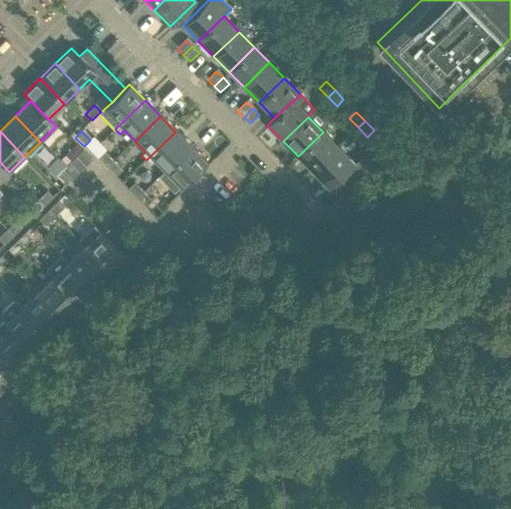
[(165,171),(190,147),(175,132),(146,160),(150,165),(154,161),(165,171)]
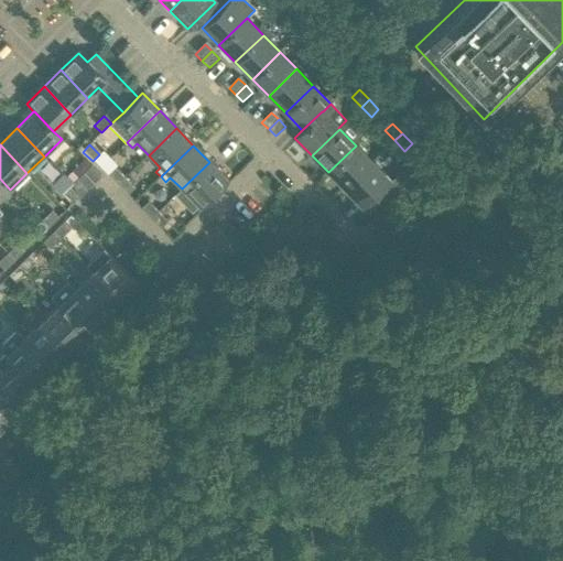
[(345,190),(372,162),(356,146),(328,172),(345,190)]
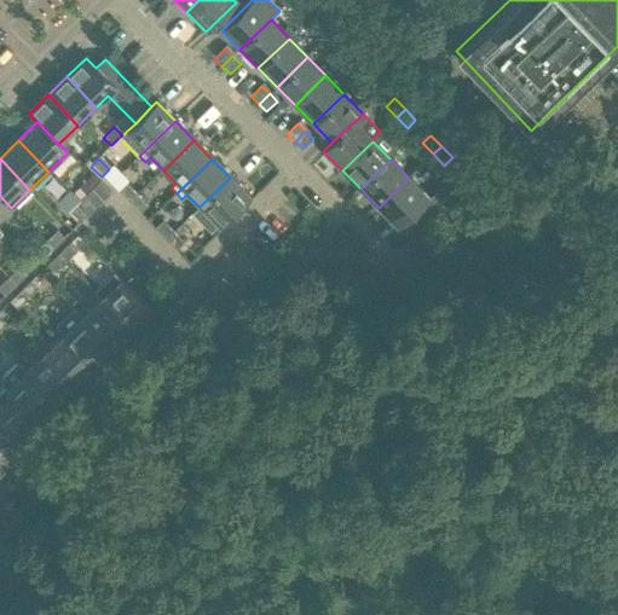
[(409,178),(379,208),(397,227),(411,214),(423,227),(472,179),(465,172),(437,190),(428,198),(427,197),(409,178)]
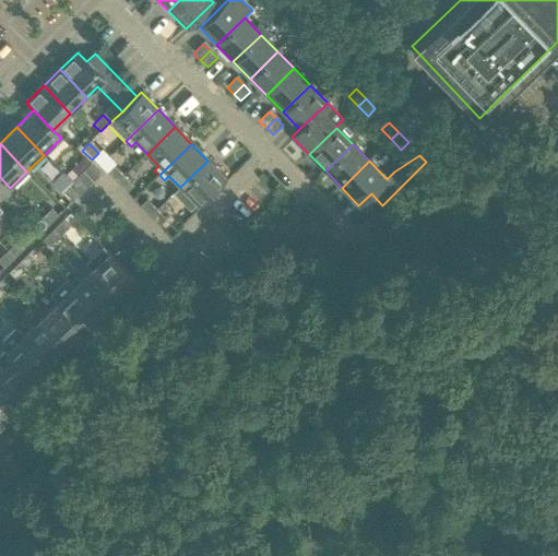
[(64,177),(71,184),(75,180),(82,174),(88,167),(82,160),(64,177)]
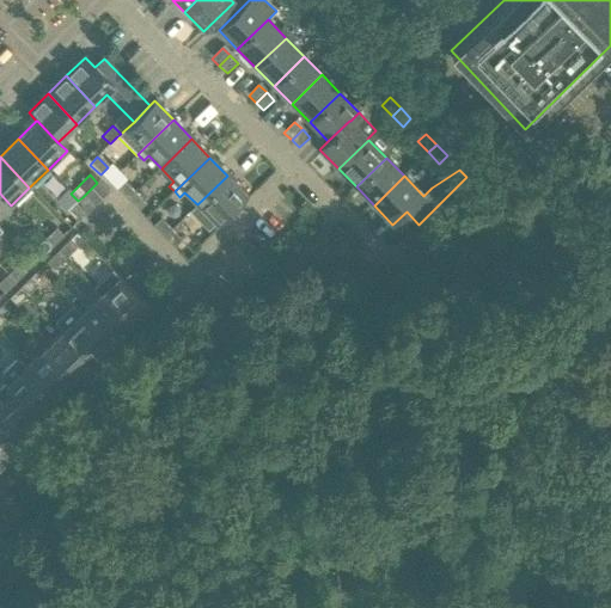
[(66,188),(71,184),(63,176),(60,180),(66,188)]
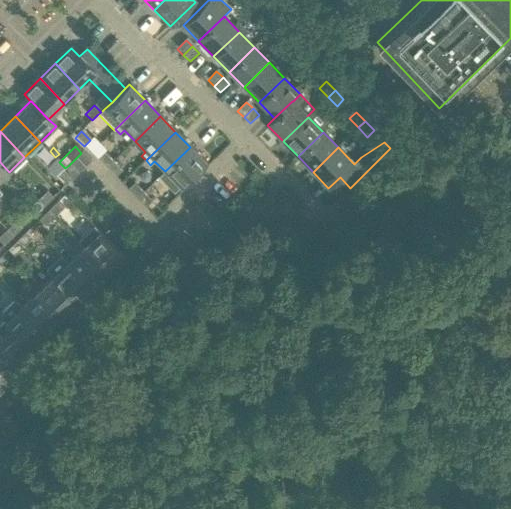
[(165,171),(157,178),(173,195),(206,163),(190,147),(165,171)]
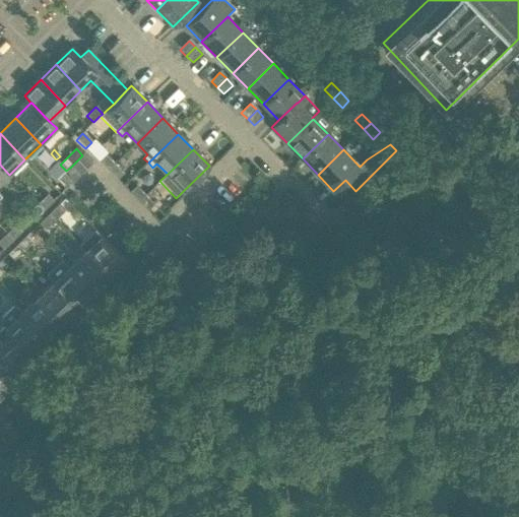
[(76,162),(85,171),(91,165),(82,155),(76,162)]
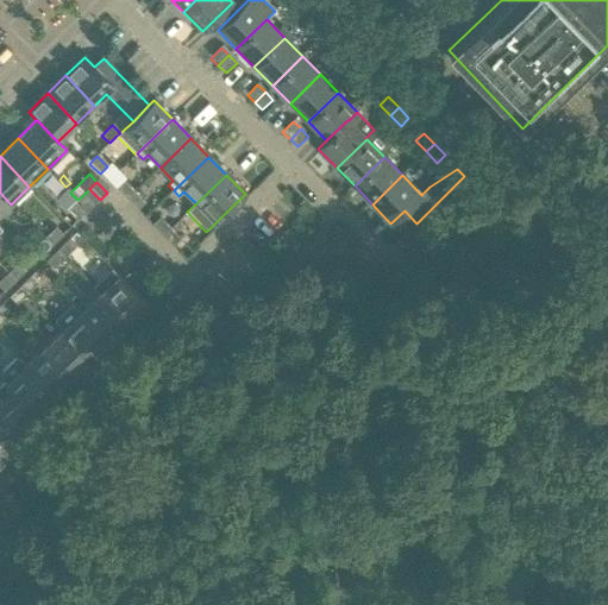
[(126,201),(133,194),(123,182),(116,190),(126,201)]
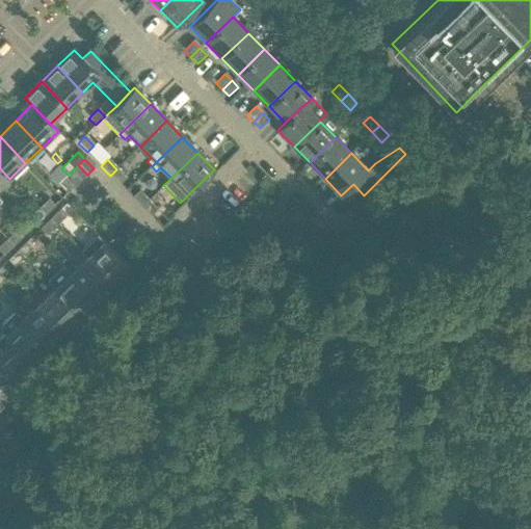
[(80,181),(87,175),(78,165),(72,172),(80,181)]
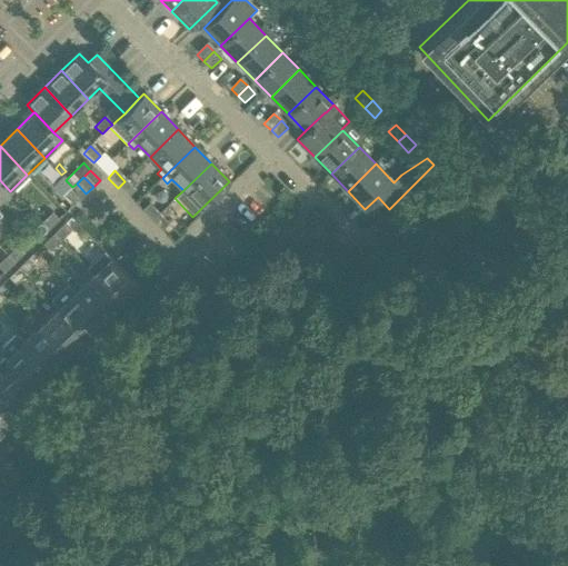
[(0,199),(10,191),(0,180),(0,199)]
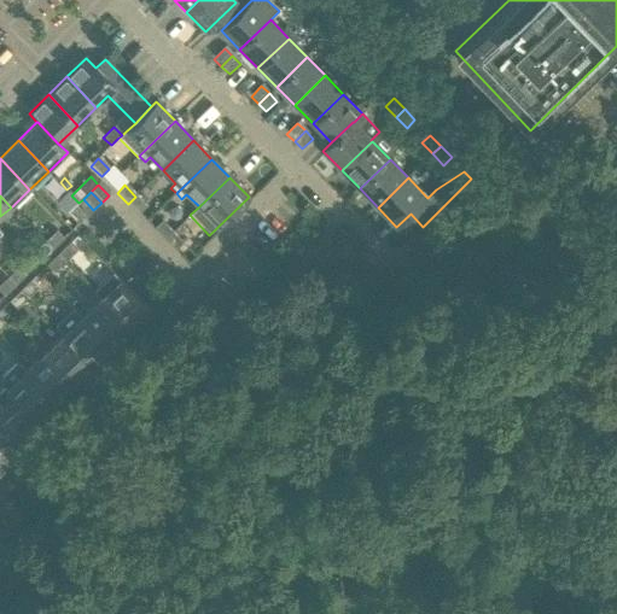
[(135,197),(128,204),(139,215),(146,208),(135,197)]
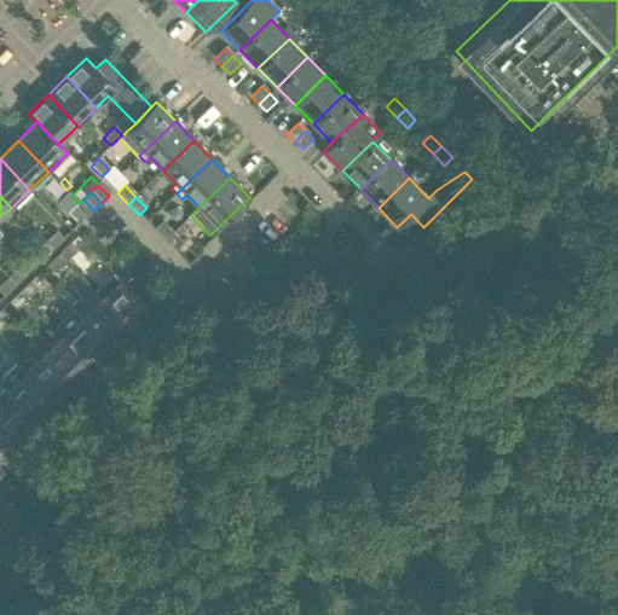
[(86,219),(93,210),(84,199),(79,203),(75,208),(86,219)]
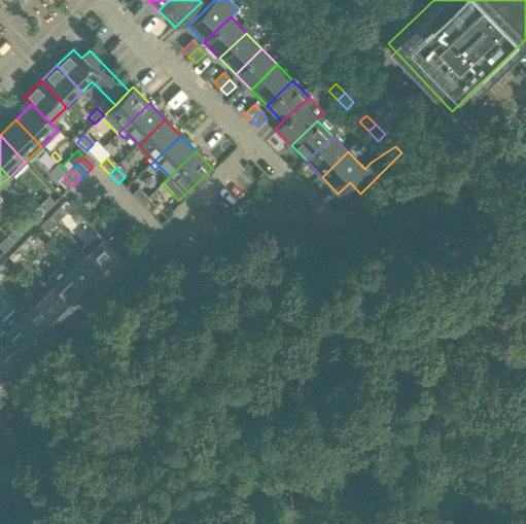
[(66,193),(73,186),(64,177),(58,183),(66,193)]
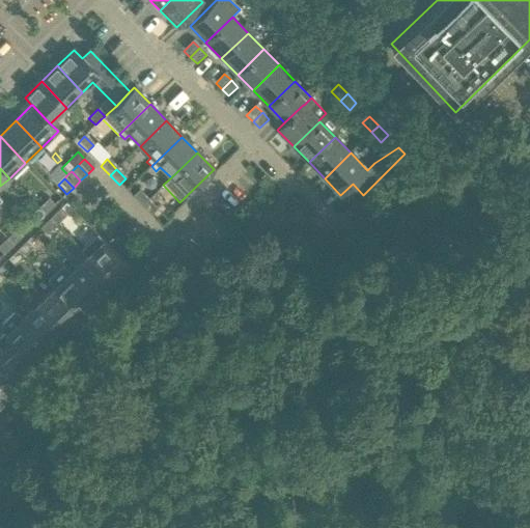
[(141,206),(147,200),(138,191),(132,197),(141,206)]
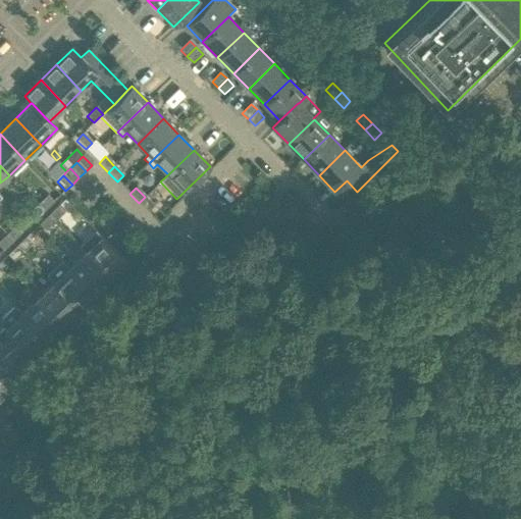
[(38,205),(44,212),(53,203),(47,197),(38,205)]
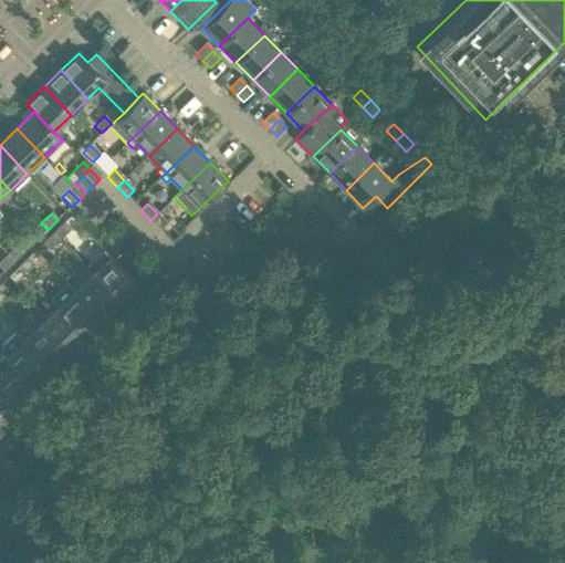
[(157,214),(150,220),(160,230),(167,223),(157,214)]
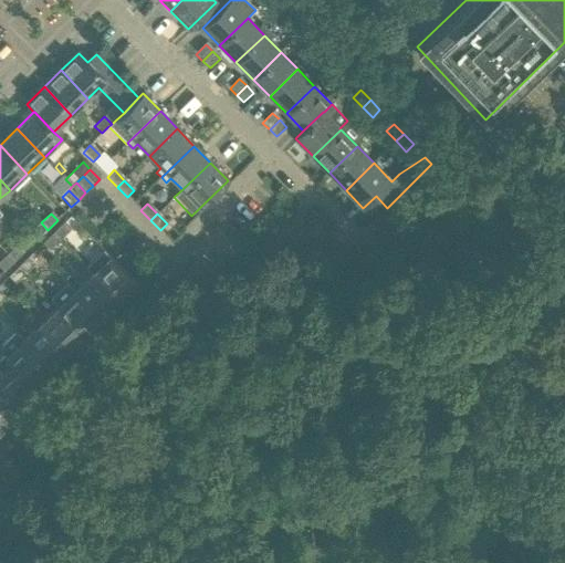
[(38,240),(48,230),(41,222),(31,232),(38,240)]
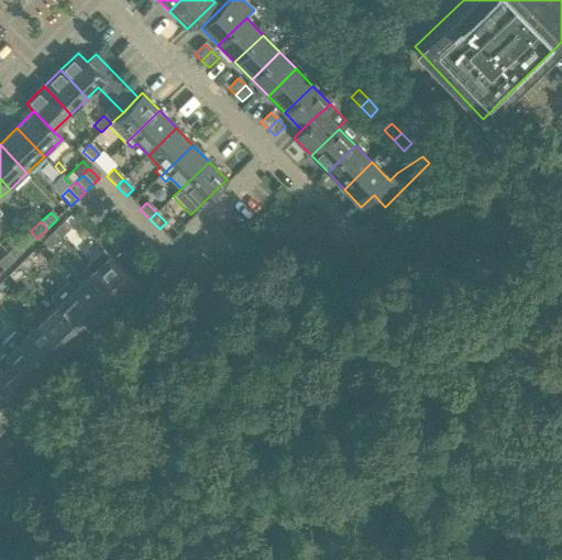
[(59,240),(69,230),(63,222),(53,232),(59,240)]
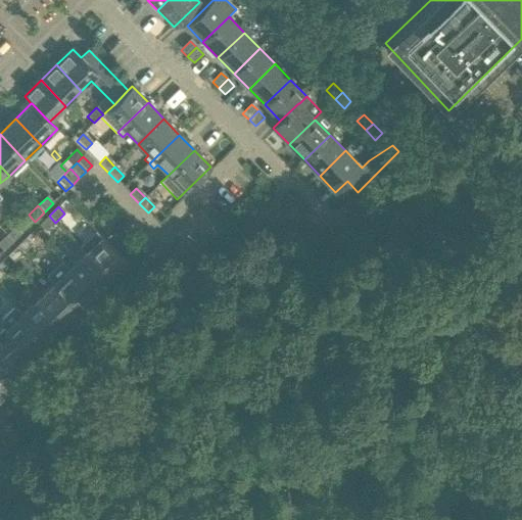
[(47,231),(55,223),(49,216),(40,225),(47,231)]
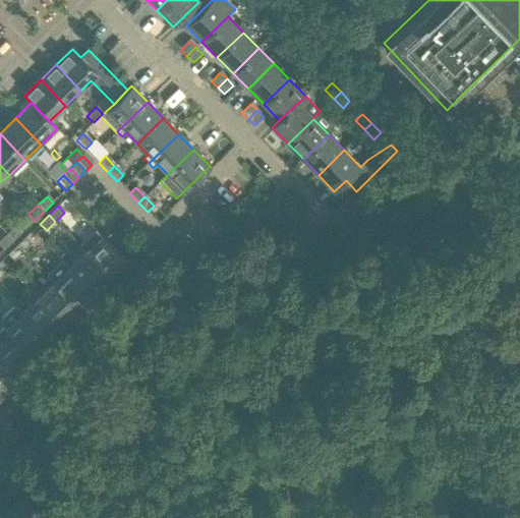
[(6,235),(12,242),(21,233),(15,227),(6,235)]
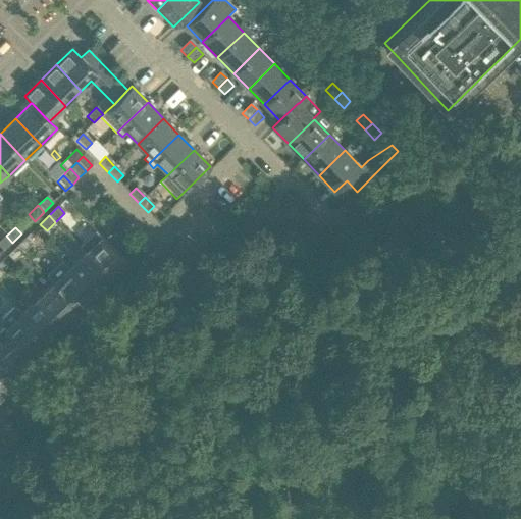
[(125,263),(109,247),(96,234),(91,239),(95,243),(86,253),(110,278),(125,263)]
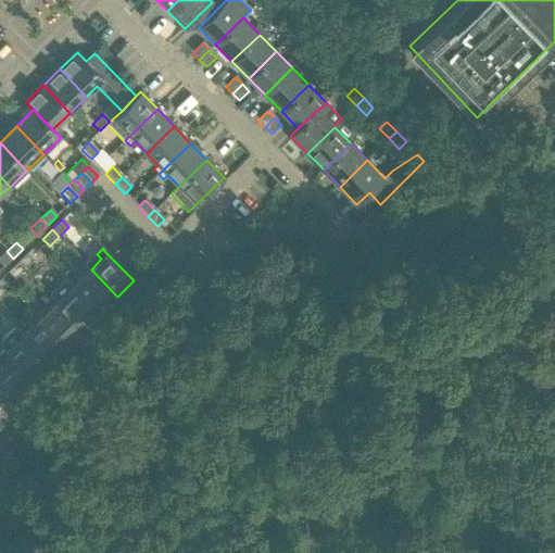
[(0,264),(3,268),(13,259),(7,251),(0,258),(0,264)]
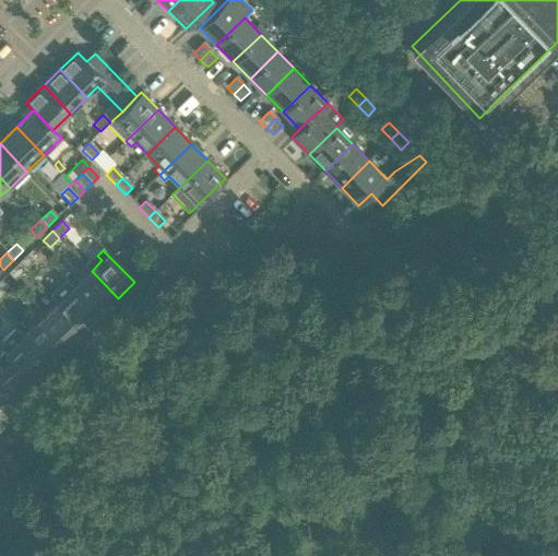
[(19,264),(25,271),(36,261),(30,255),(19,264)]
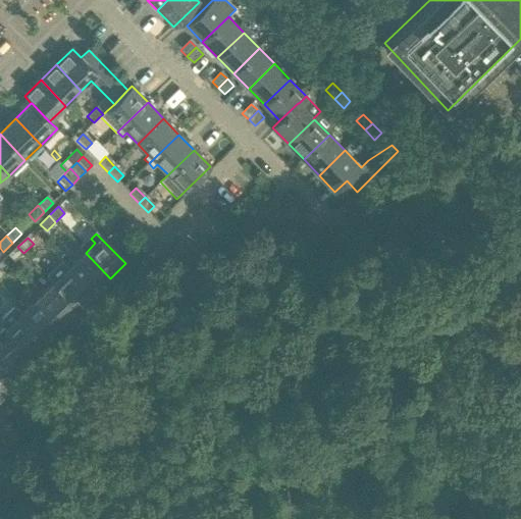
[(15,261),(23,253),(17,247),(9,255),(15,261)]
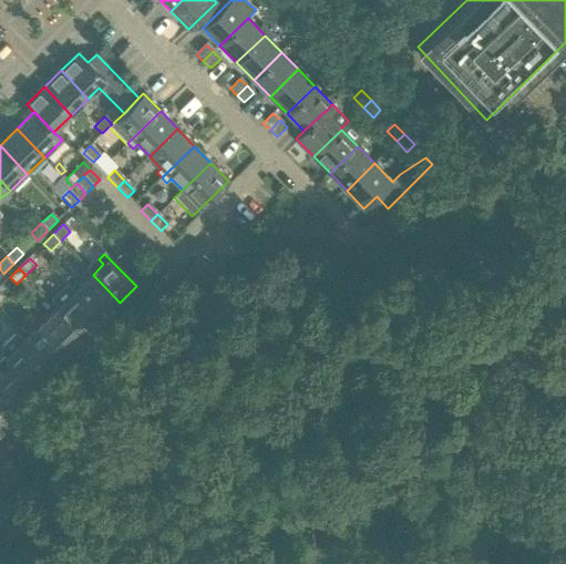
[(102,319),(120,303),(93,275),(80,287),(75,283),(71,287),(102,319)]
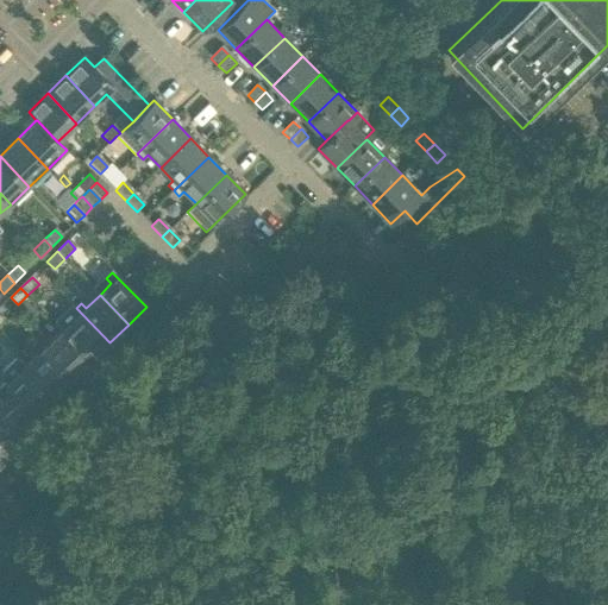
[(92,361),(110,342),(76,308),(69,315),(74,320),(63,331),(92,361)]
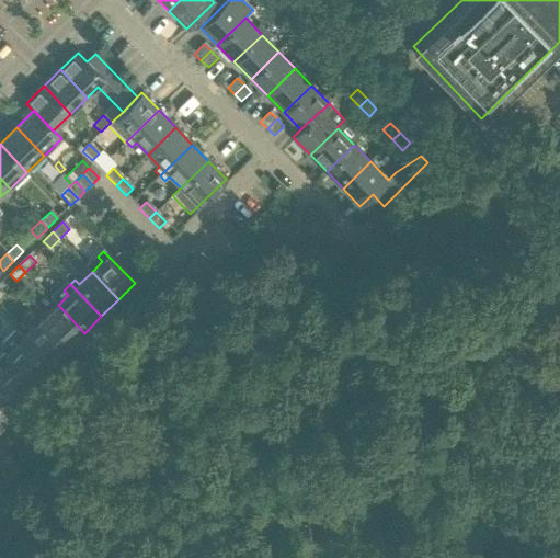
[(68,349),(84,333),(58,305),(46,317),(41,312),(36,317),(68,349)]
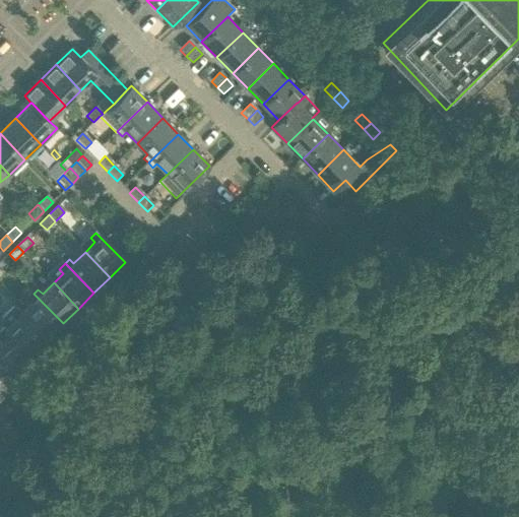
[(47,339),(63,323),(34,294),(28,299),(33,303),(22,314),(47,339)]
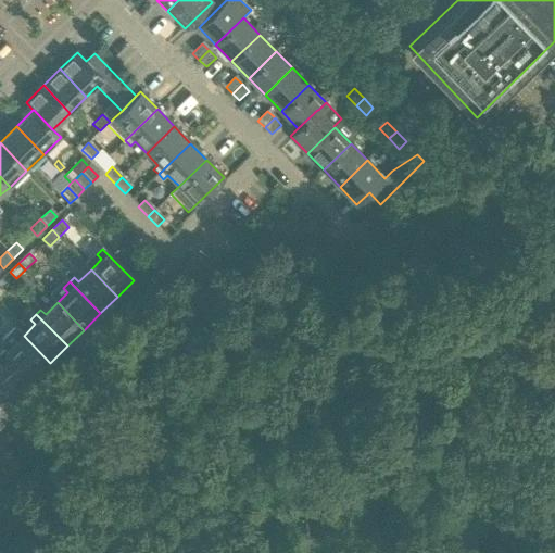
[(24,336),(15,328),(0,342),(0,347),(12,360),(33,380),(50,363),(24,336)]
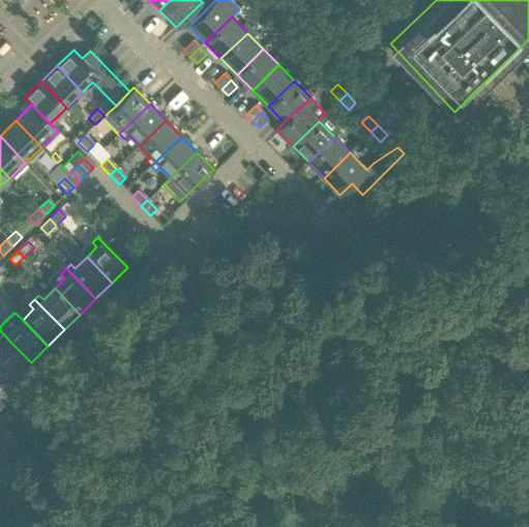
[(37,369),(31,362),(11,343),(0,354),(0,362),(22,384),(37,369)]
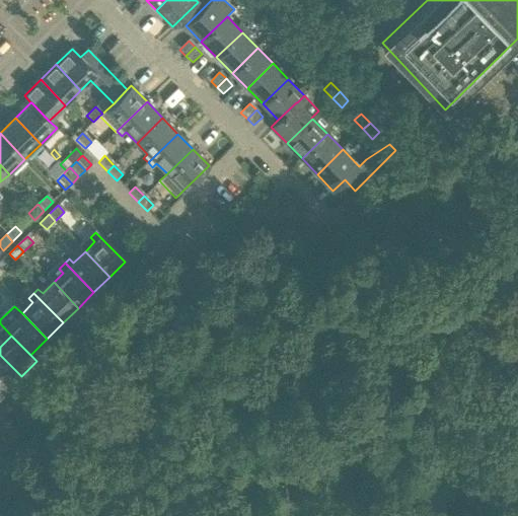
[(0,386),(5,391),(21,376),(0,355),(0,386)]
